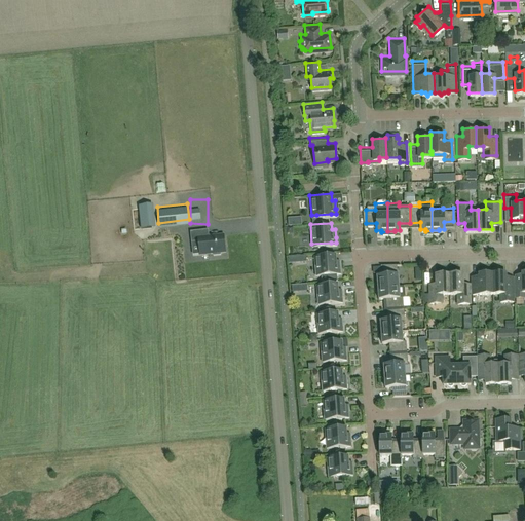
[(223,231),(204,233),(203,226),(189,227),(190,238),(197,237),(198,251),(213,250),(213,252),(220,251),(220,249),(225,248),(223,231)]
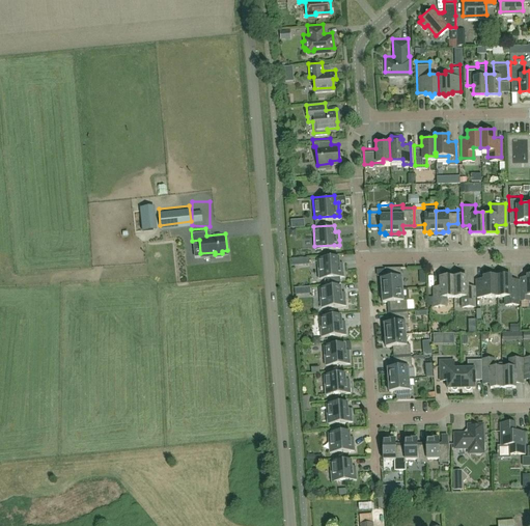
[(339,260),(338,253),(316,255),(318,275),(339,273),(339,274),(343,273),(343,269),(342,269),(342,260),(339,260)]
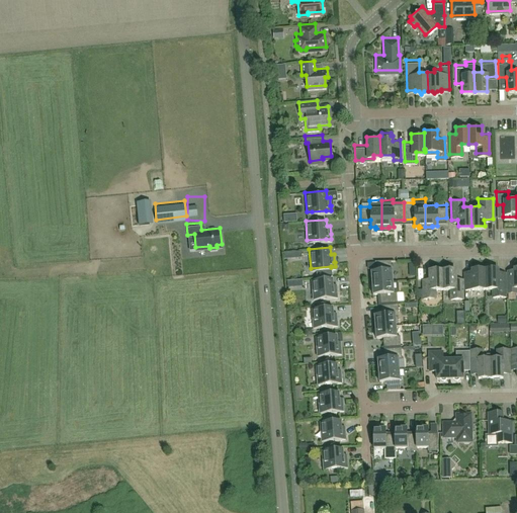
[(380,258),(376,258),(377,268),(370,268),(371,273),(369,273),(369,280),(392,278),(391,267),(390,258),(380,258)]
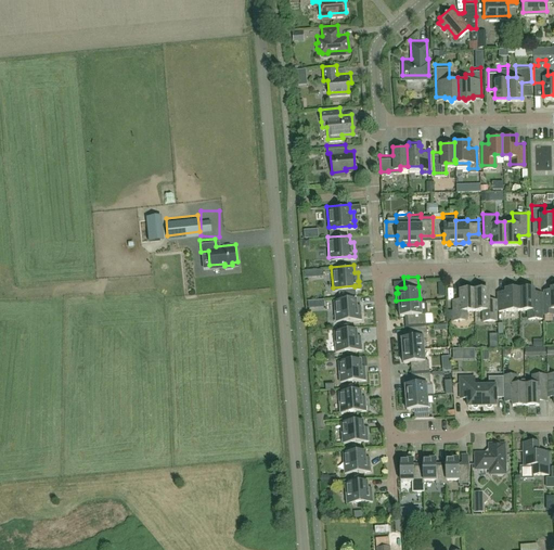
[(553,280),(552,281),(552,284),(550,284),(551,290),(549,291),(543,291),(543,310),(552,310),(552,305),(553,305),(553,280)]
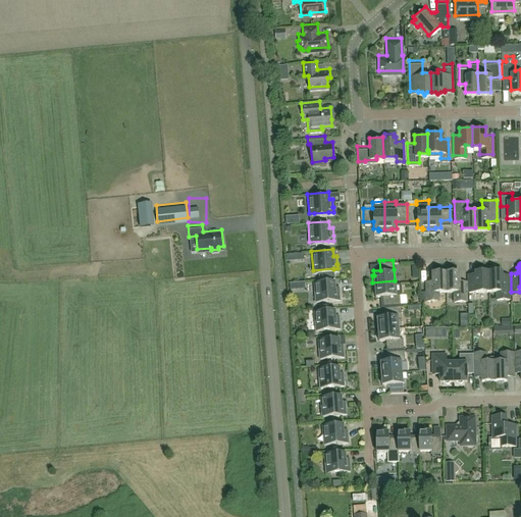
[(487,268),(488,289),(496,288),(496,296),(509,296),(509,271),(502,271),(501,267),(487,268)]
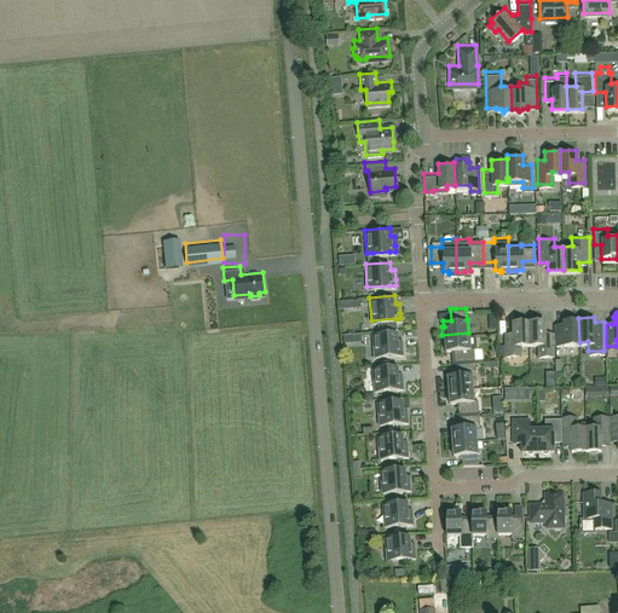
[(529,319),(529,342),(537,342),(538,353),(553,353),(553,333),(546,333),(544,330),(544,318),(529,319)]
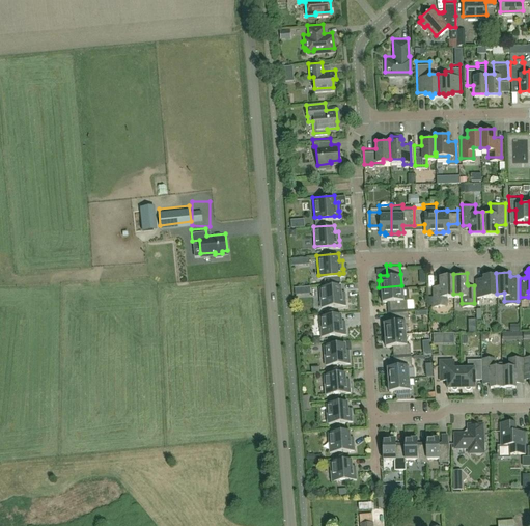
[(497,294),(496,273),(482,273),(483,276),(476,276),(476,294),(497,294)]
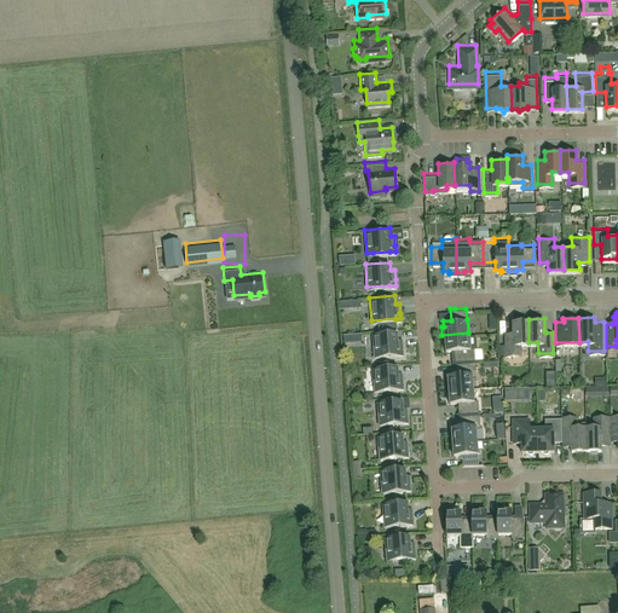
[(529,342),(529,319),(513,319),(513,335),(504,335),(504,353),(520,352),(520,342),(529,342)]
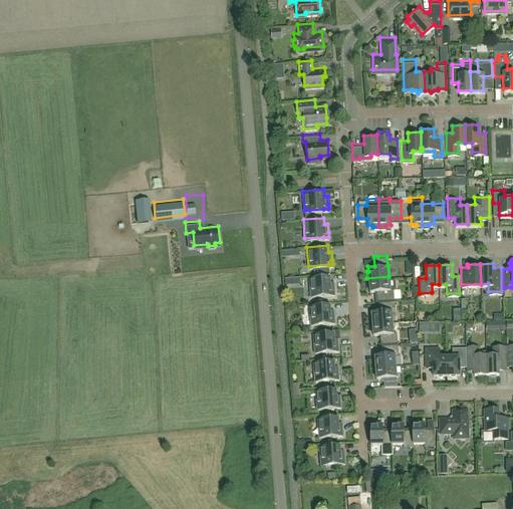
[(329,273),(308,275),(310,294),(329,292),(329,293),(334,292),(334,287),(333,287),(333,279),(330,280),(329,273)]
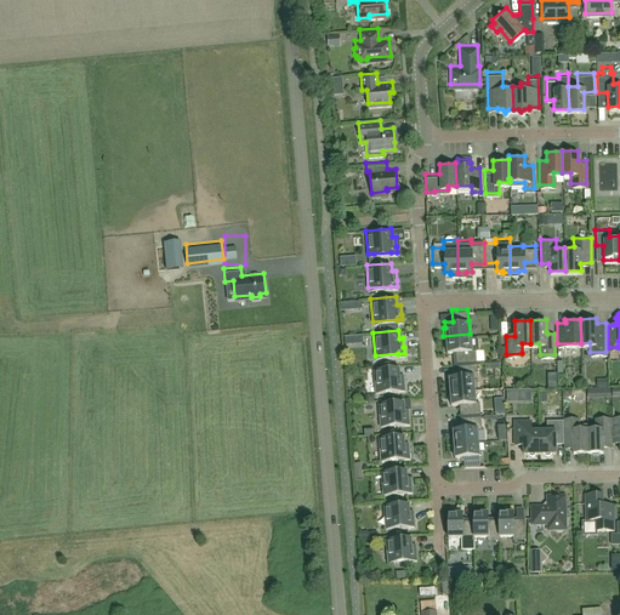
[(470,334),(443,336),(444,343),(447,343),(447,349),(455,348),(455,359),(476,358),(475,348),(478,348),(477,335),(476,334),(470,334)]
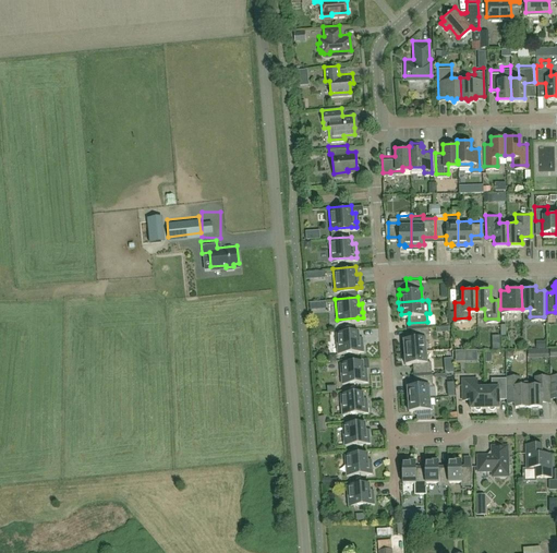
[(402,349),(425,347),(425,336),(428,335),(427,324),(410,326),(410,336),(402,336),(403,341),(401,341),(402,349)]
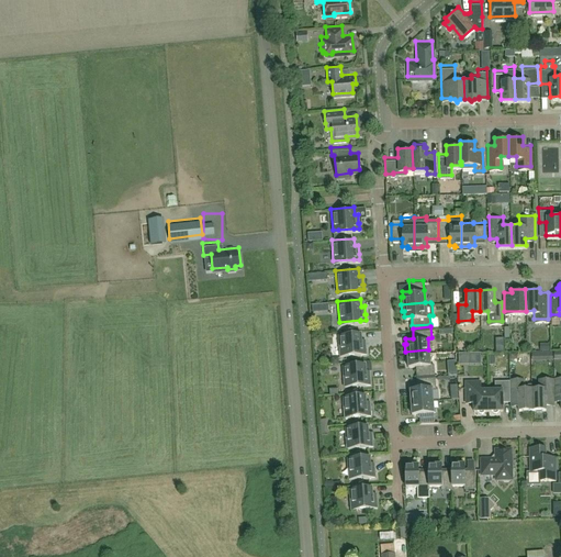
[(338,332),(339,353),(361,351),(361,352),(366,351),(366,346),(365,337),(361,337),(360,330),(338,332)]
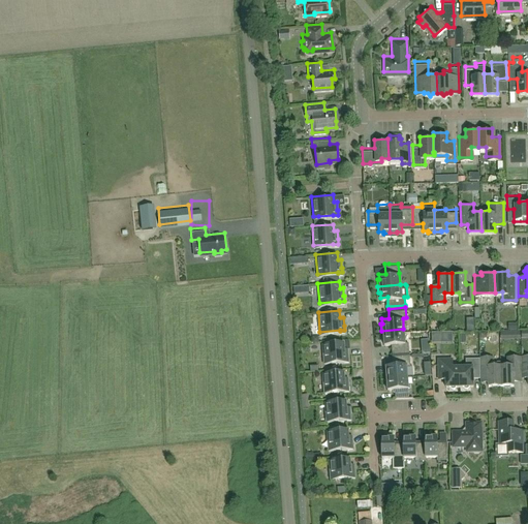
[(403,329),(381,331),(381,337),(383,337),(383,342),(391,341),(392,350),(408,349),(407,339),(404,339),(403,329)]
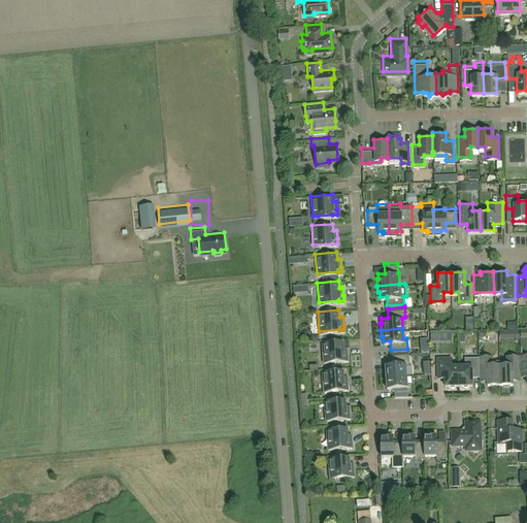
[(342,338),(321,340),(323,360),(342,358),(342,359),(348,358),(348,353),(347,353),(347,345),(343,346),(342,338)]
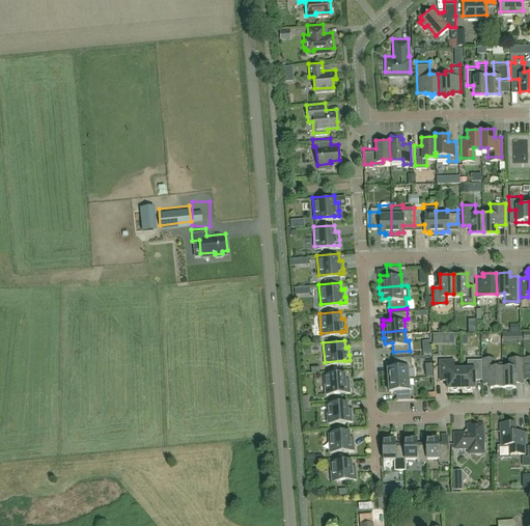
[(386,377),(409,375),(408,364),(411,364),(411,353),(393,355),(393,364),(387,364),(387,369),(385,369),(386,377)]
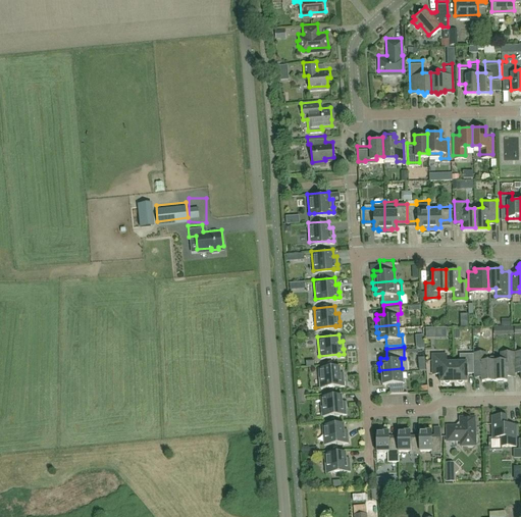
[(514,373),(513,349),(500,349),(500,358),(493,358),(493,354),(492,354),(493,377),(496,377),(498,379),(502,379),(504,377),(506,377),(506,373),(514,373)]
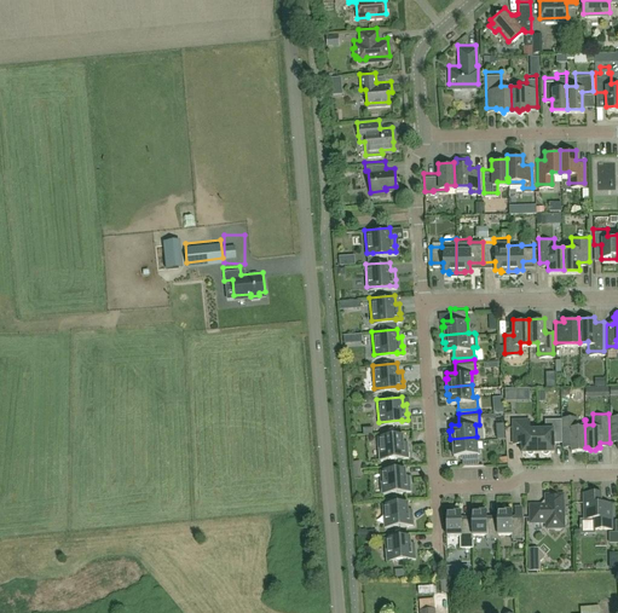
[(561,438),(560,415),(544,416),(544,426),(536,426),(537,449),(541,449),(542,450),(544,451),(547,450),(549,449),(553,449),(553,439),(554,437),(560,437),(560,438),(561,438)]
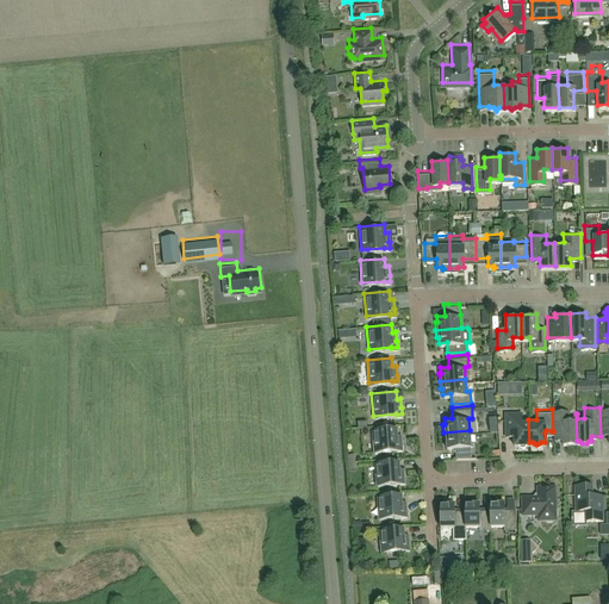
[(577,441),(576,413),(569,413),(569,409),(552,409),(553,431),(553,436),(563,436),(563,441),(565,441),(567,443),(572,443),(573,441),(577,441)]
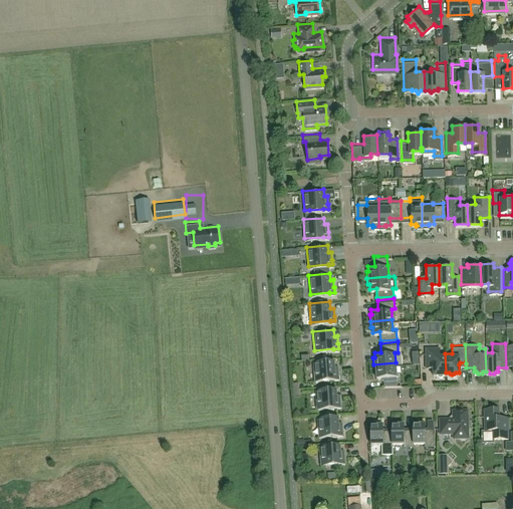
[(446,372),(445,353),(439,353),(439,345),(425,345),(426,364),(433,364),(433,372),(436,372),(437,374),(440,374),(441,374),(443,372),(446,372)]
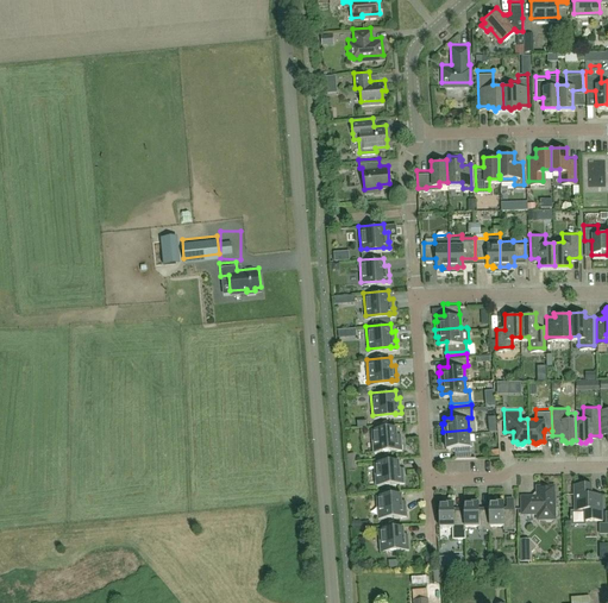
[(395,424),(371,426),(373,448),(395,446),(395,447),(401,446),(401,440),(400,431),(396,432),(395,424)]
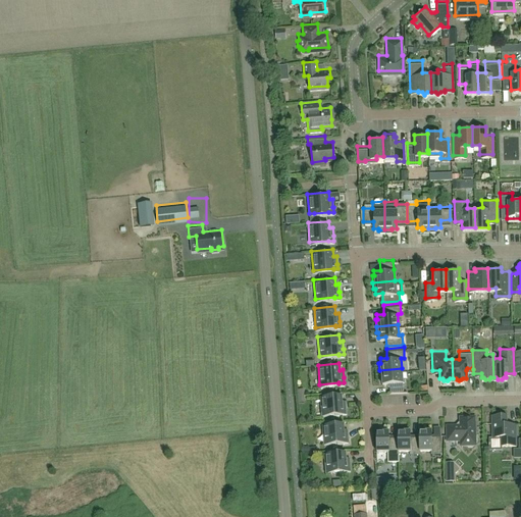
[(402,379),(402,368),(379,370),(379,376),(381,376),(381,381),(388,380),(389,390),(403,390),(402,379)]
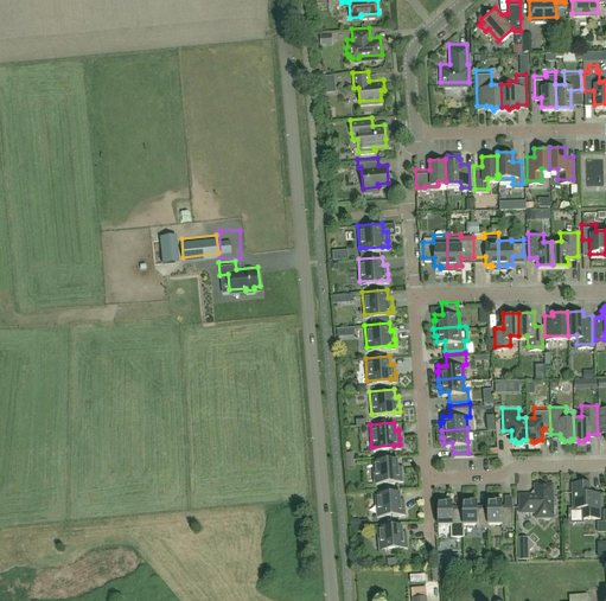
[(396,455),(372,458),(374,480),(396,478),(396,479),(402,478),(402,472),(401,462),(397,464),(396,455)]
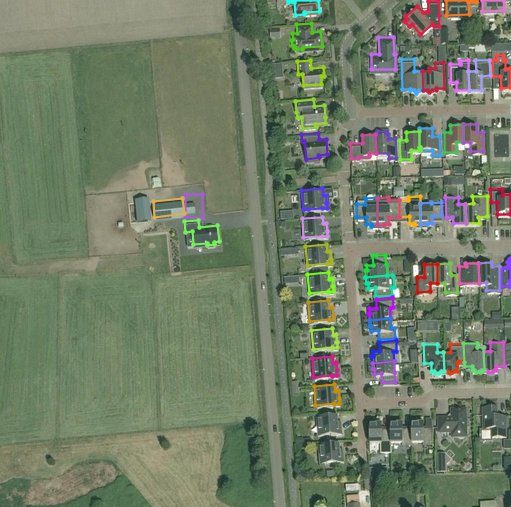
[(482,404),(482,426),(478,426),(479,438),(491,438),(491,434),(505,434),(505,413),(496,413),(496,403),(494,400),(491,401),(489,403),(489,404),(482,404)]
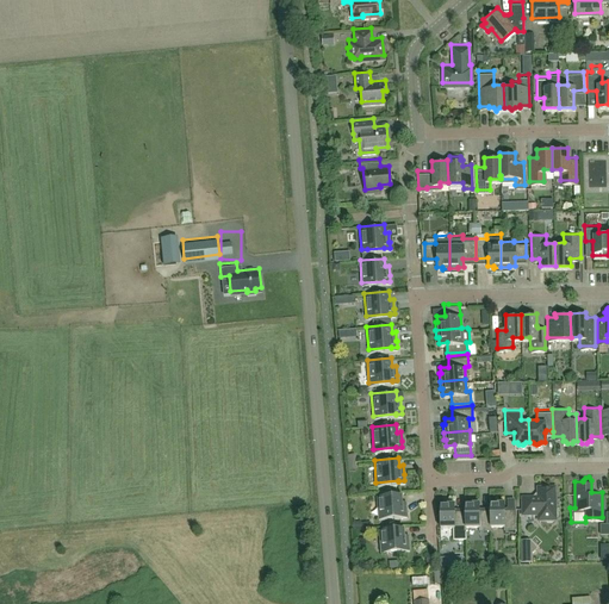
[(536,492),(521,493),(522,511),(538,510),(538,516),(544,516),(546,518),(551,518),(553,516),(555,516),(555,514),(557,511),(557,506),(555,505),(554,483),(536,483),(536,492)]
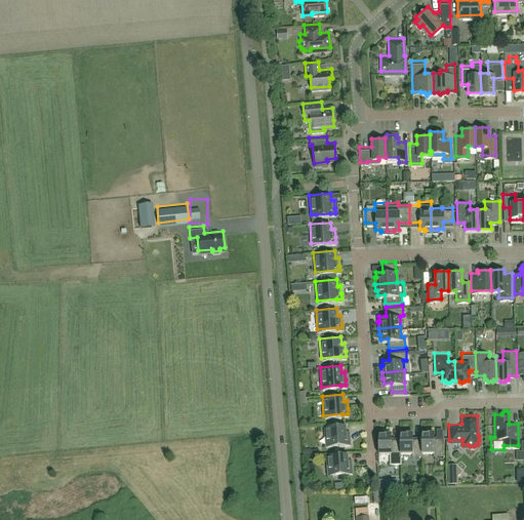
[(345,423),(324,424),(325,444),(346,442),(350,442),(350,437),(349,429),(346,430),(345,423)]
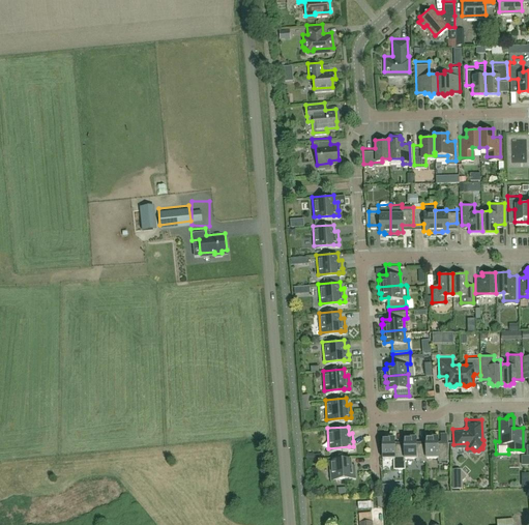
[(425,440),(424,440),(415,441),(415,434),(415,432),(408,432),(408,434),(403,434),(403,441),(404,441),(404,455),(415,455),(415,458),(425,458),(425,455),(425,440)]
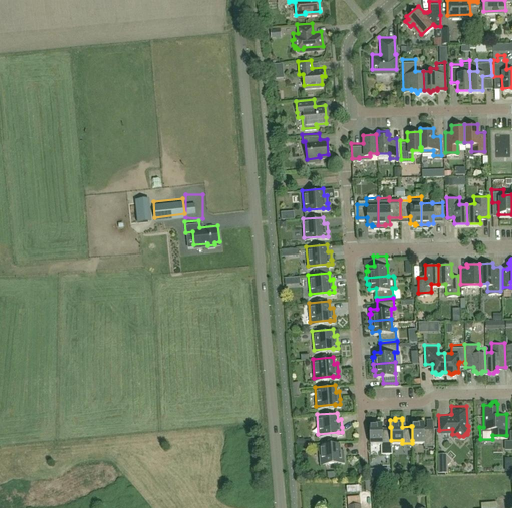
[(412,440),(423,440),(423,443),(433,443),(433,426),(423,426),(423,419),(423,418),(416,418),(416,420),(411,420),(411,426),(412,426),(412,440)]
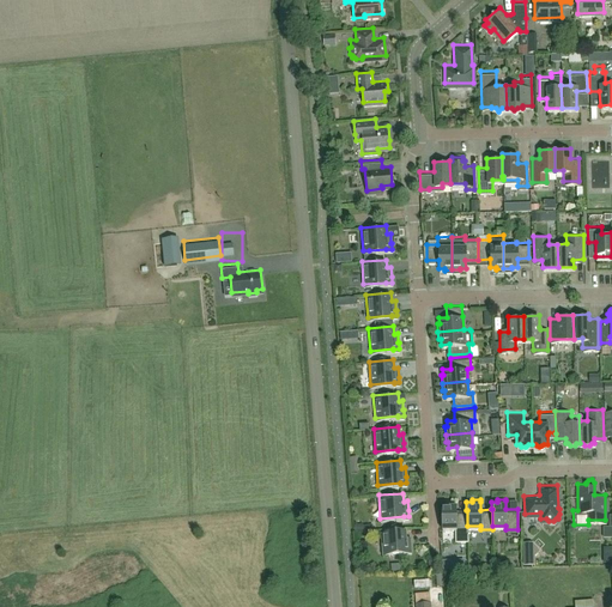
[(467,510),(466,510),(455,510),(455,502),(455,501),(447,501),(447,503),(441,503),(442,527),(455,526),(455,530),(454,530),(454,539),(467,539),(467,530),(467,526),(467,510)]
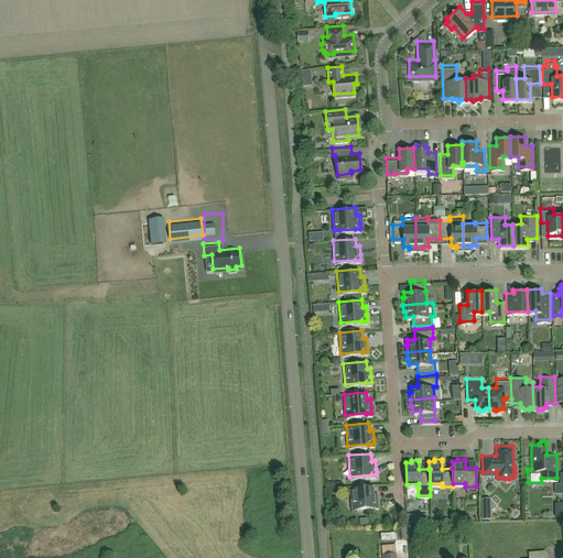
[(372,484),(350,485),(352,507),(372,505),(378,505),(378,500),(377,491),(374,491),(372,484)]
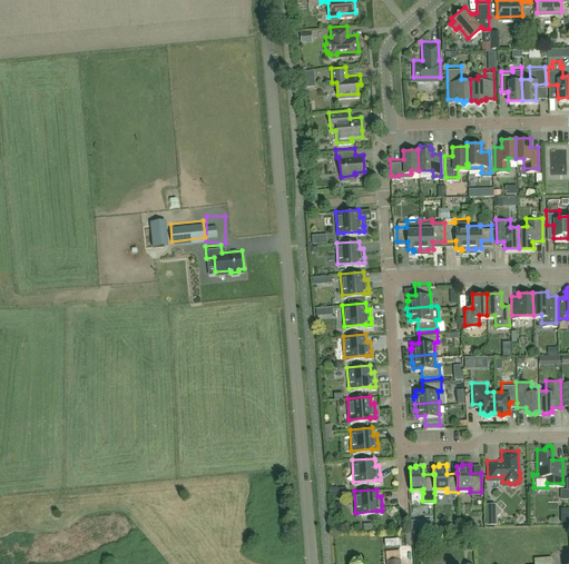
[(494,501),(486,501),(486,522),(497,522),(497,513),(501,510),(501,507),(494,501)]
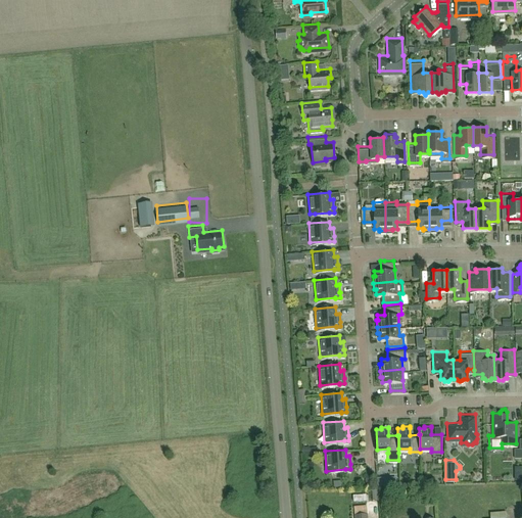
[(489,510),(489,516),(483,517),(482,517),(506,517),(506,515),(505,508),(489,510)]
